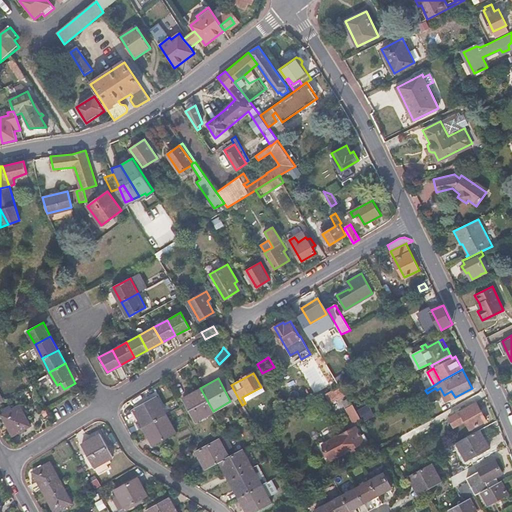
[(330,404),(343,396),(337,386),(324,394),(330,404)]
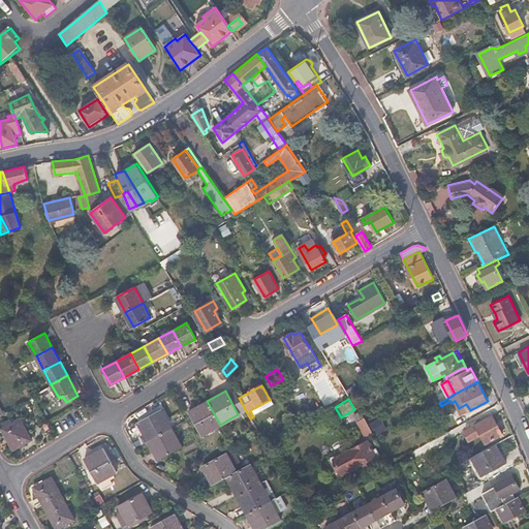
[(220,425),(207,401),(188,410),(201,435),(220,425)]
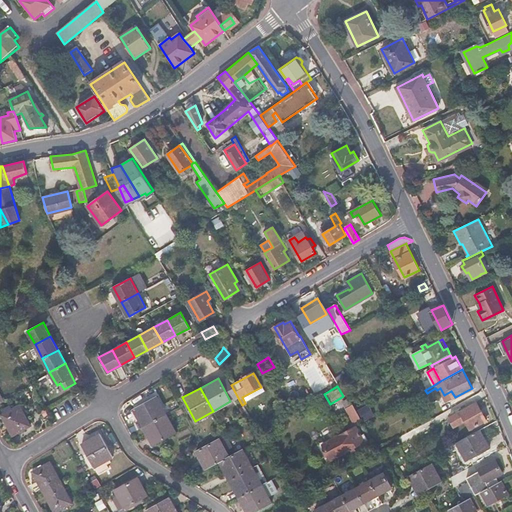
[(451,391),(444,395),(448,401),(455,397),(451,391)]
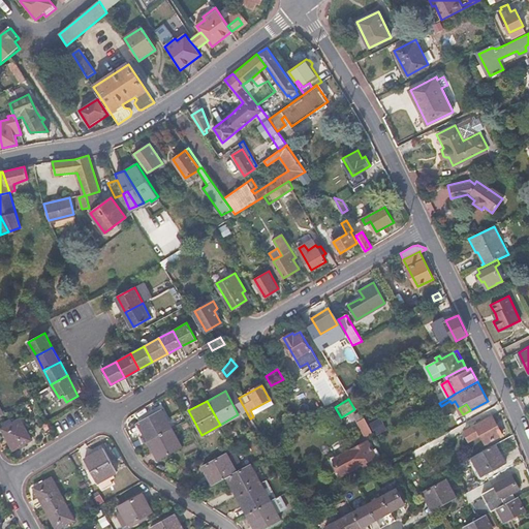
[(137,423),(147,441),(170,428),(161,410),(137,423)]
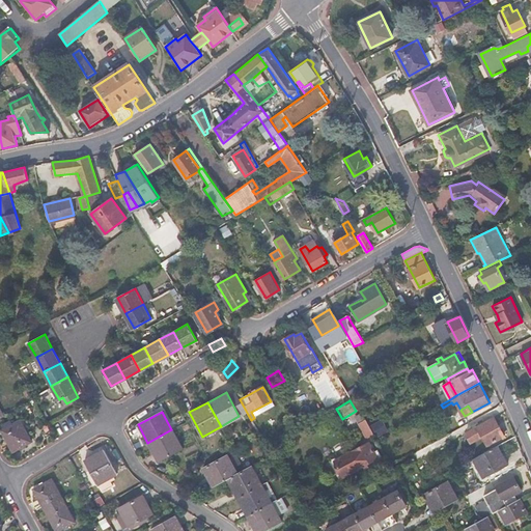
[(503,435),(495,418),(466,434),(471,443),(484,437),(487,443),(503,435)]
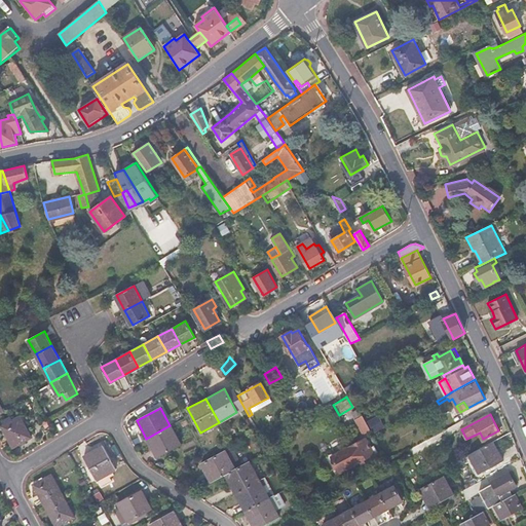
[(368,422),(375,433),(385,424),(379,415),(368,422)]
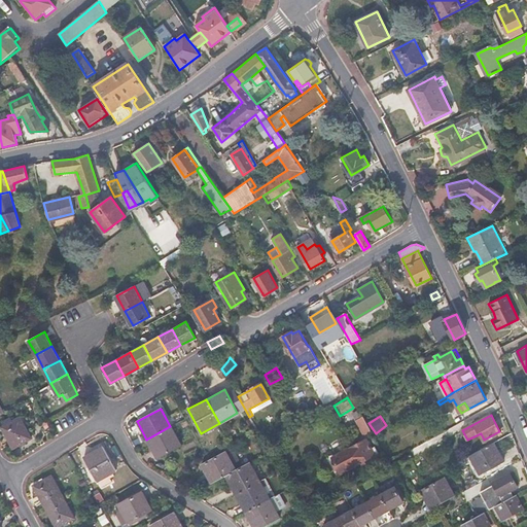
[(31,437),(20,417),(1,427),(13,448),(31,437)]
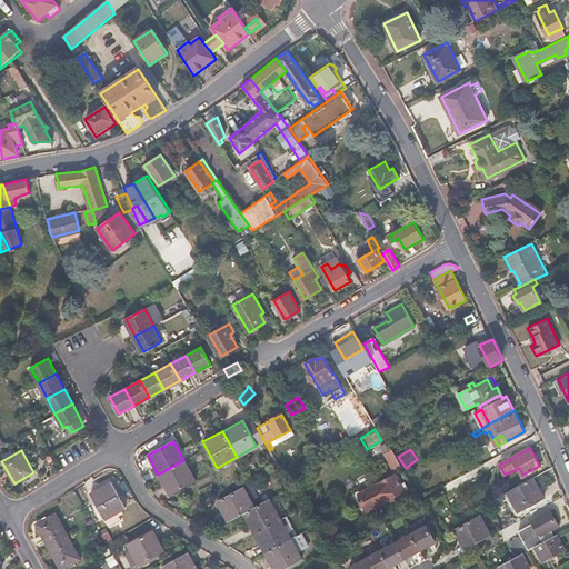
[(393,453),(391,450),(383,455),(392,469),(400,465),(393,453)]
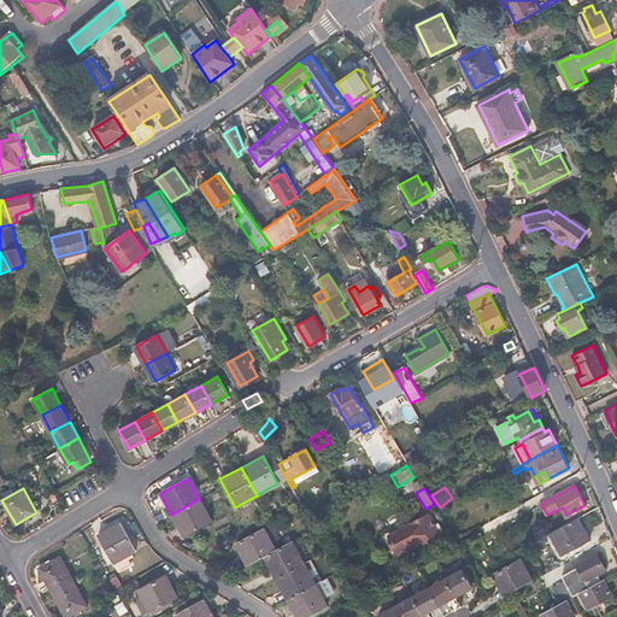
[(199,499),(171,515),(183,535),(211,521),(199,499)]
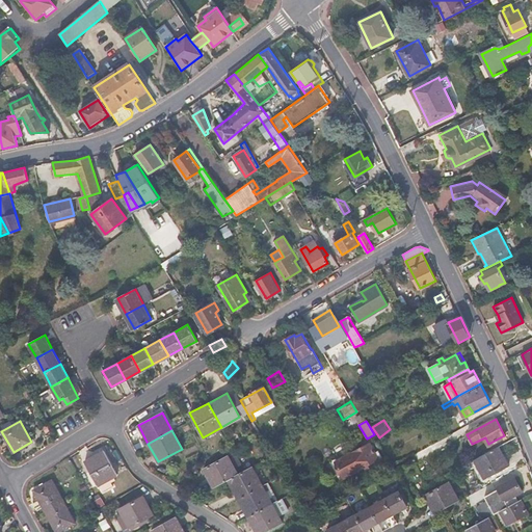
[(374,452),(369,444),(329,464),(339,480),(380,457),(377,451),(374,452)]
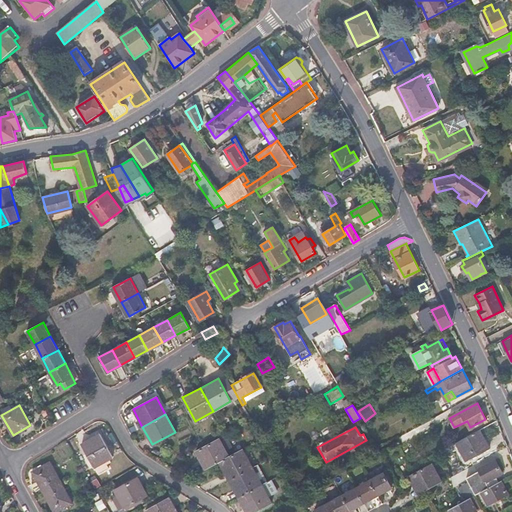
[(490,447),(480,429),(457,442),(466,460),(490,447)]
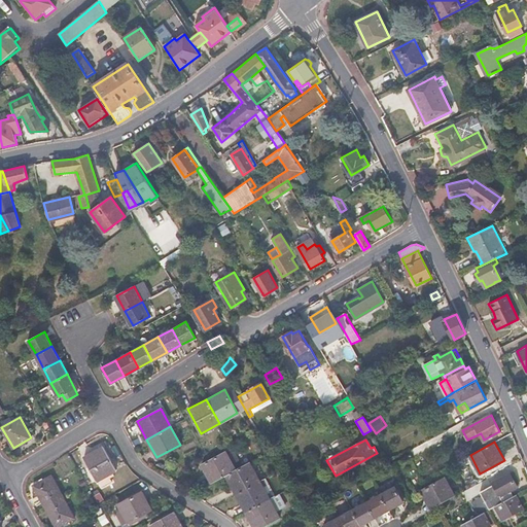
[(116,470),(103,446),(84,455),(98,480),(116,470)]
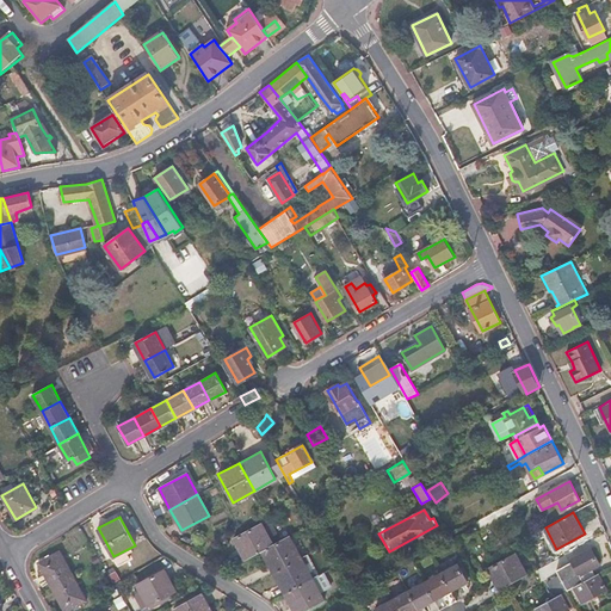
[(233,538),(245,561),(263,551),(272,545),(260,523),(233,538)]
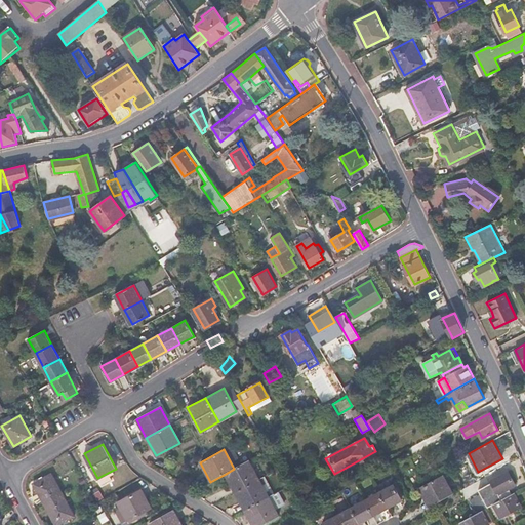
[(226,474),(236,492),(258,479),(248,460),(234,469),(226,474)]
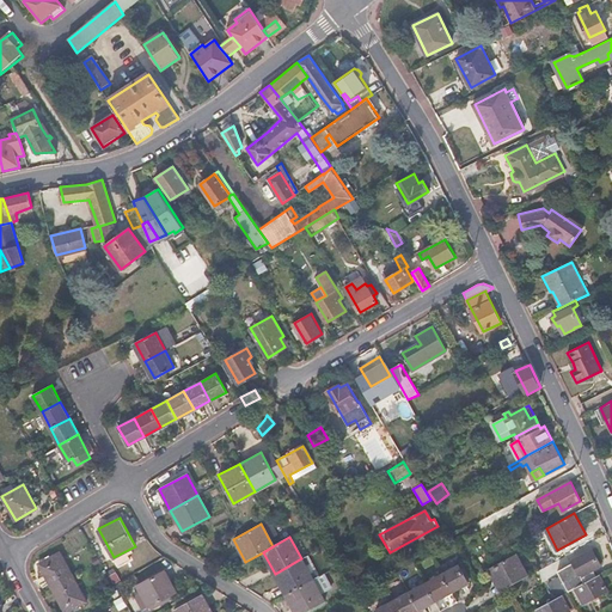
[(568,591),(594,576),(592,570),(600,565),(592,549),(573,561),(557,570),(568,591)]
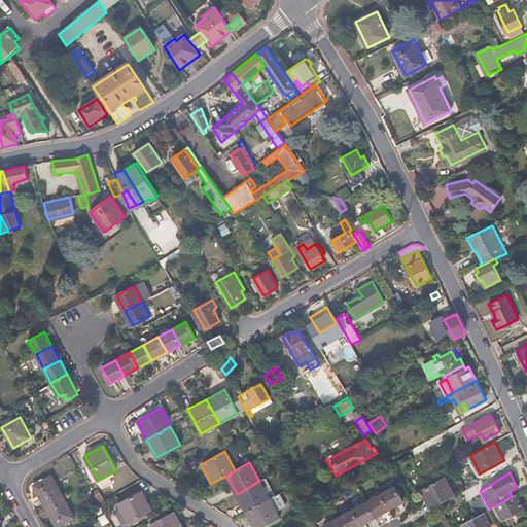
[(45,505),(63,496),(51,476),(34,485),(45,505)]
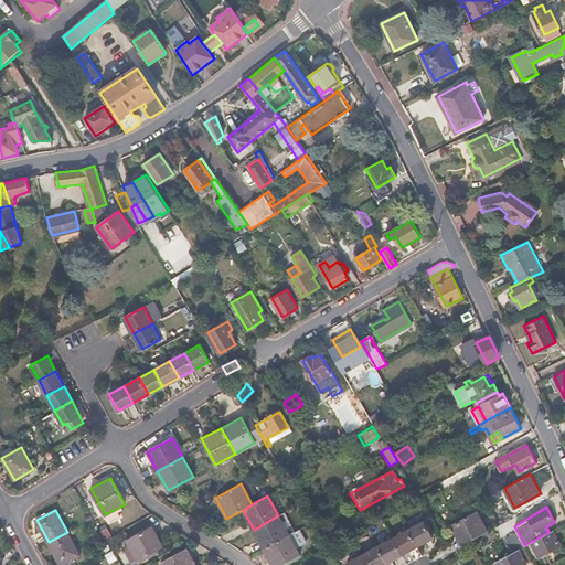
[(462,545),(469,541),(488,531),(477,512),(451,525),(462,545)]
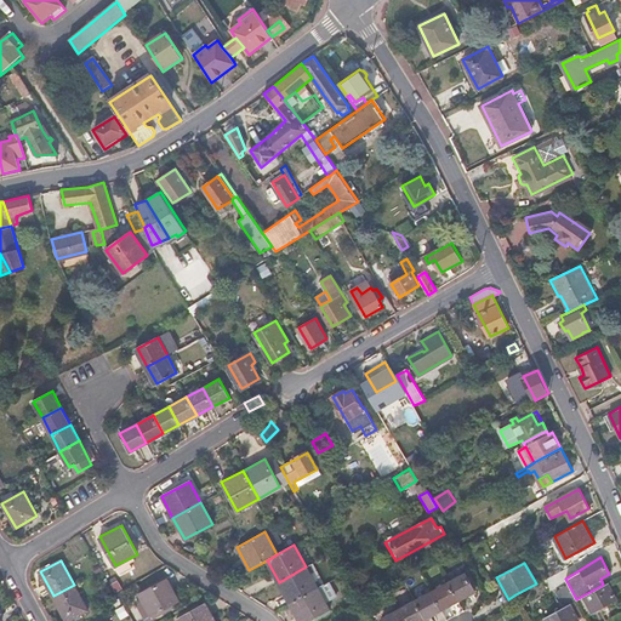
[(306,567),(279,582),(290,603),(318,587),(306,567)]
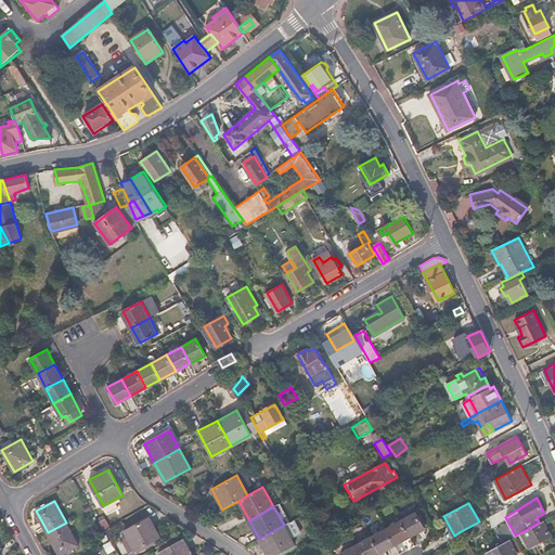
[(416,513),(401,520),(410,536),(425,528),(416,513)]
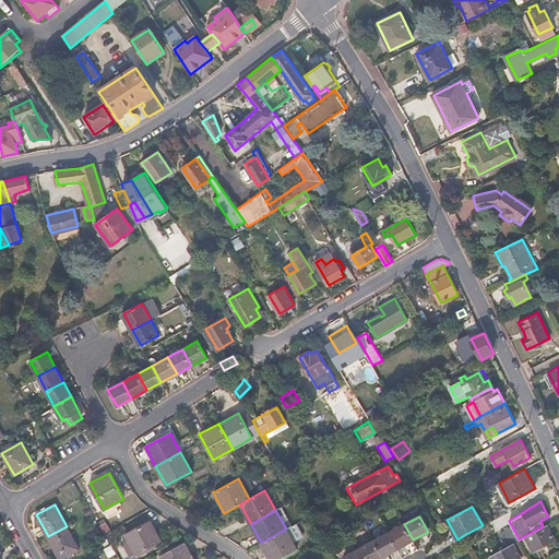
[(162,540),(151,521),(126,534),(137,554),(162,540)]
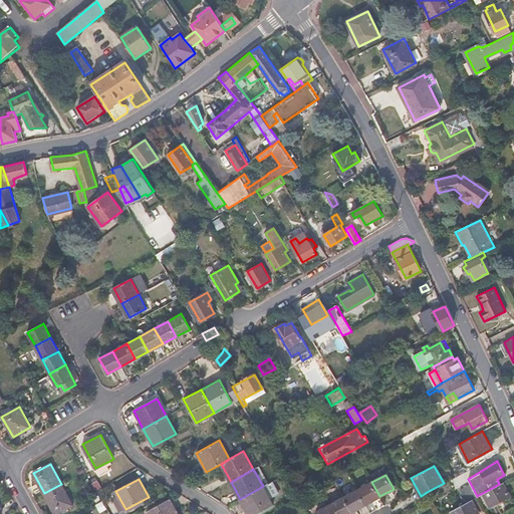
[(371,482),(357,490),(365,504),(379,496),(371,482)]
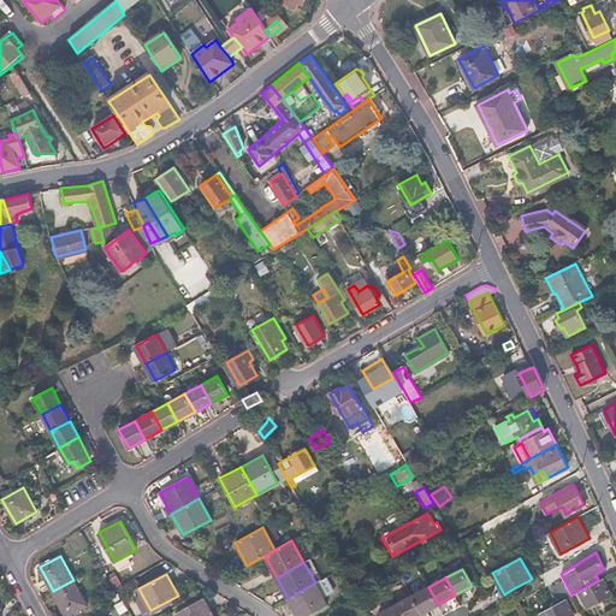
[(572,594),(580,611),(611,593),(603,578),(598,580),(572,594)]
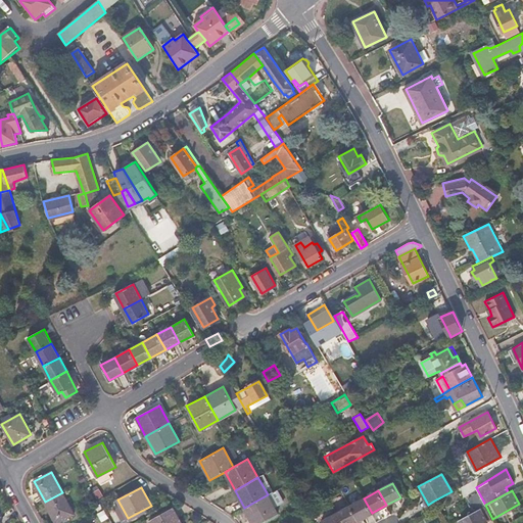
[(74,513),(62,492),(45,502),(56,522),(74,513)]
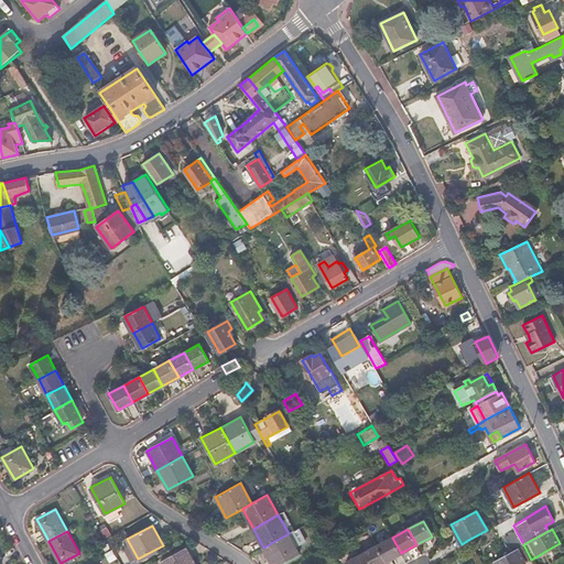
[(289,533),(263,548),(272,563),(279,563),(299,553),(289,533)]
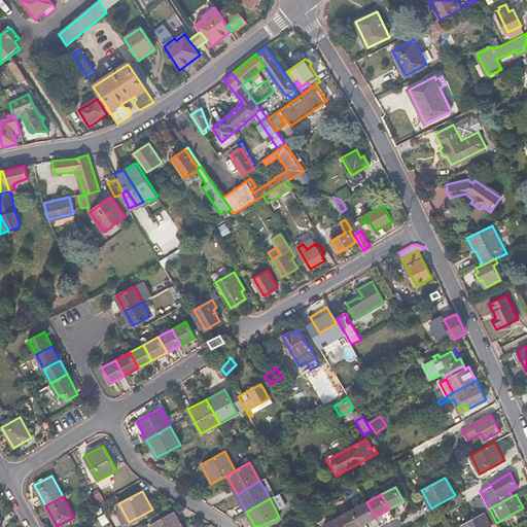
[(366,502),(353,510),(360,525),(375,517),(366,502)]
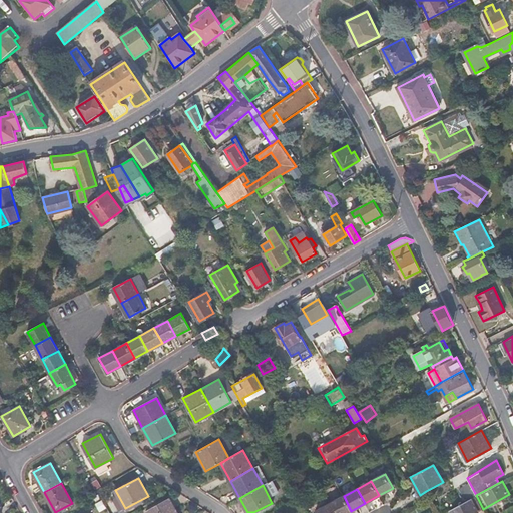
[(344,496),(330,504),(335,512),(347,512),(351,511),(344,496)]
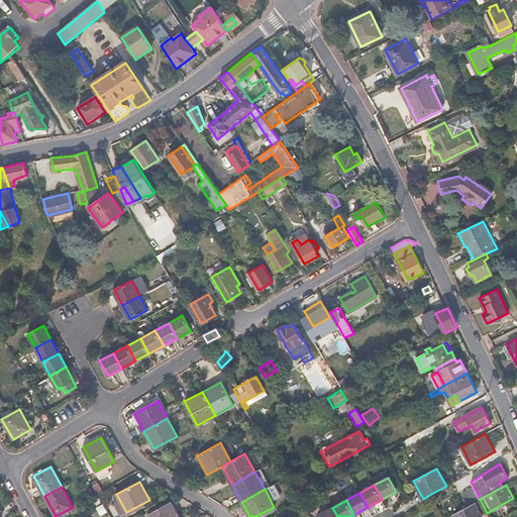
[(179,516),(171,502),(147,515),(148,516),(179,516)]
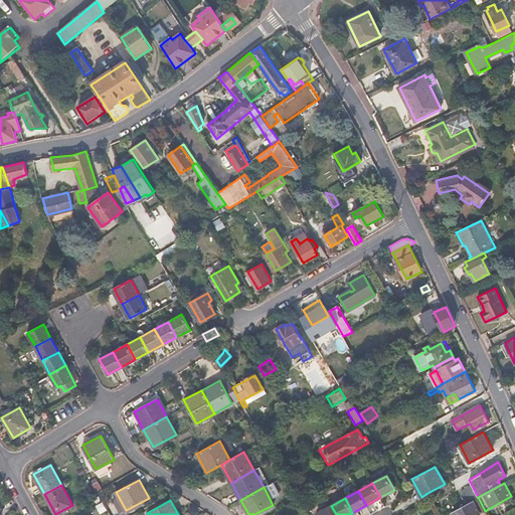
[(473,500),(452,511),(454,514),(477,514),(480,513),(473,500)]
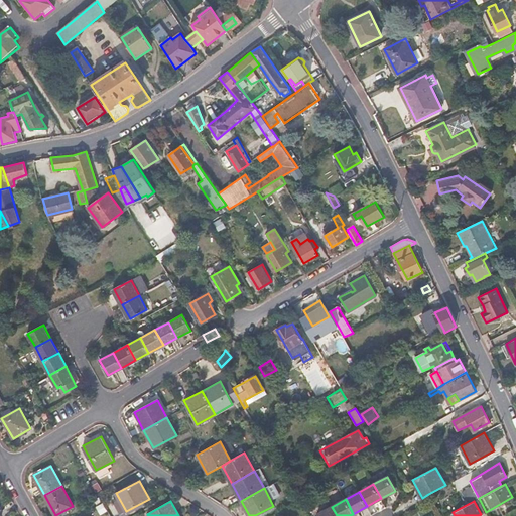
[(337,515),(332,507),(317,514),(317,515),(337,515)]
